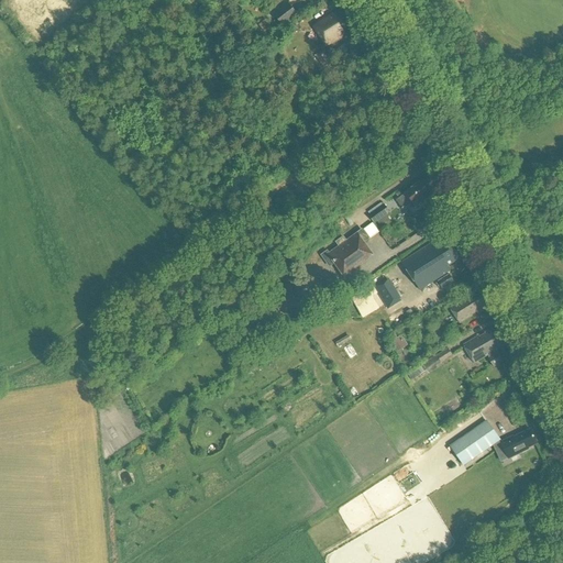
[(289,4),(274,15),(283,28),(298,17),(289,4)]
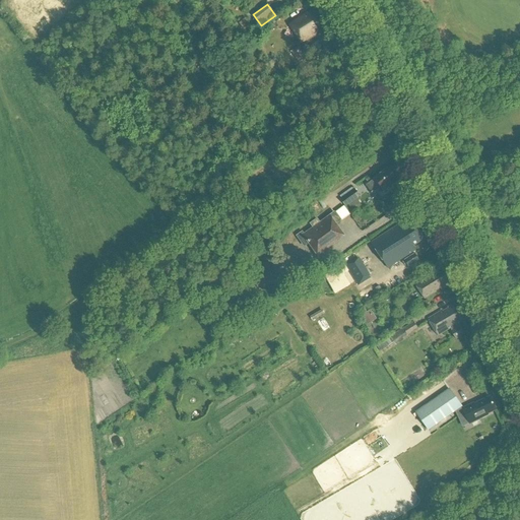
[(327,29),(316,9),(290,24),(303,44),(327,29)]
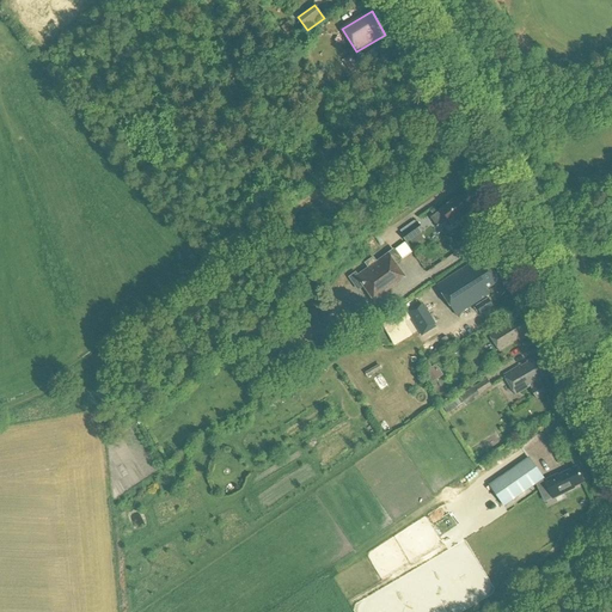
[(292,24),(283,30),(289,38),(298,32),(292,24)]
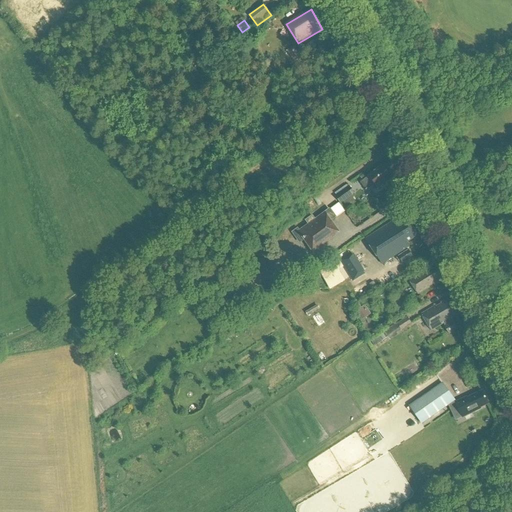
[(296,47),(294,49),(288,52),(294,63),(303,58),(296,47)]
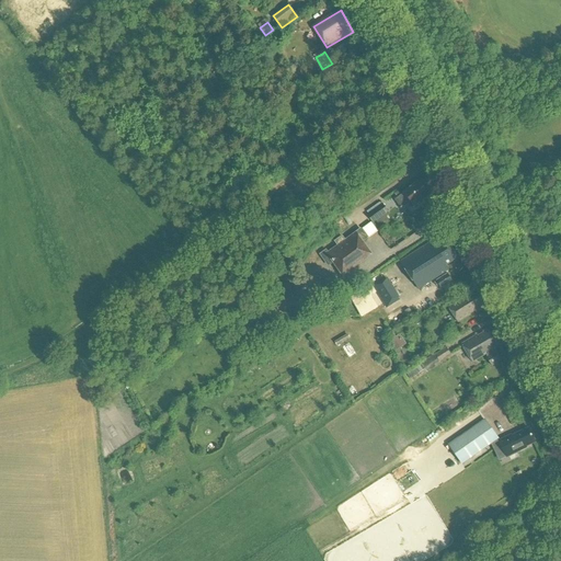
[(425,187),(421,182),(404,194),(405,195),(396,202),(402,209),(408,205),(412,210),(420,205),(421,202),(430,195),(428,193),(430,191),(428,189),(425,187)]
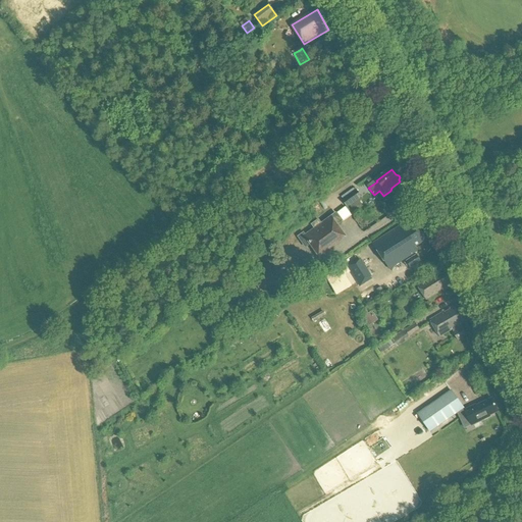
[(348,208),(352,205),(362,198),(357,190),(355,191),(342,201),(348,208)]
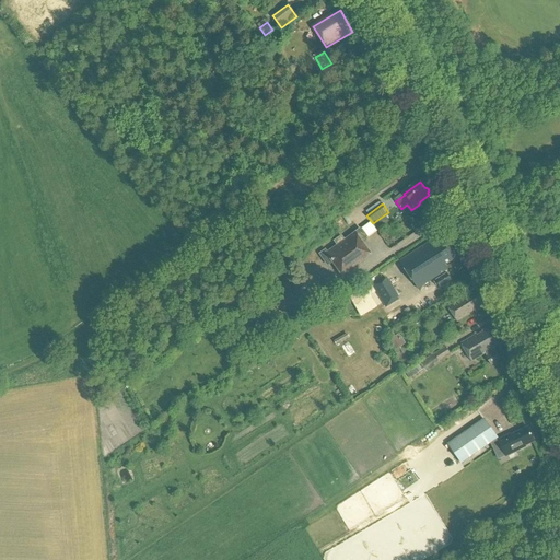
[(362,229),(369,237),(377,232),(371,223),(362,229)]
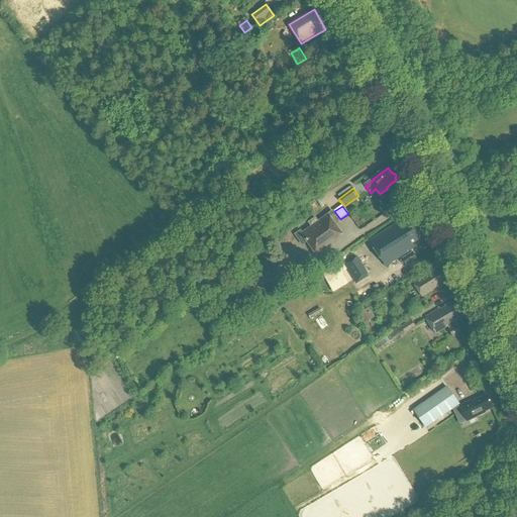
[(338,219),(334,213),(319,223),(316,219),(311,223),(313,227),(303,234),(302,232),(297,235),(303,244),(308,241),(318,254),(343,236),(334,223),(338,219)]
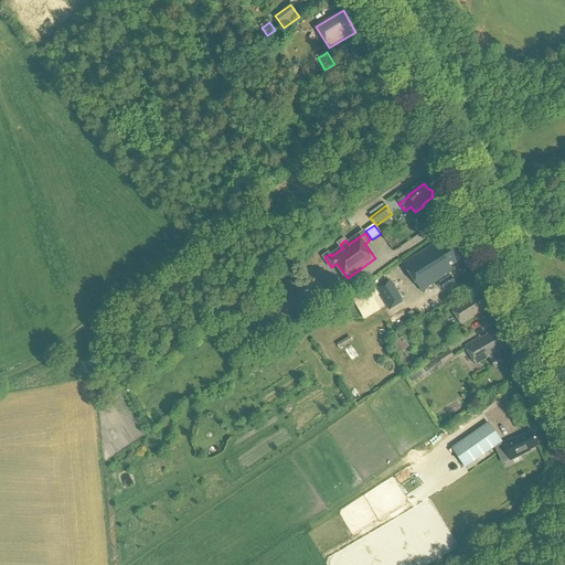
[(405,265),(423,292),(454,273),(451,268),(462,262),(450,242),(438,249),(436,245),(405,265)]
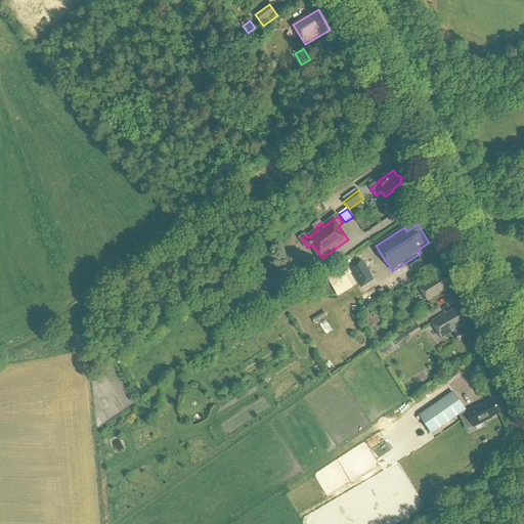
[(345,262),(361,289),(374,280),(373,279),(374,279),(361,261),(357,255),(345,262)]
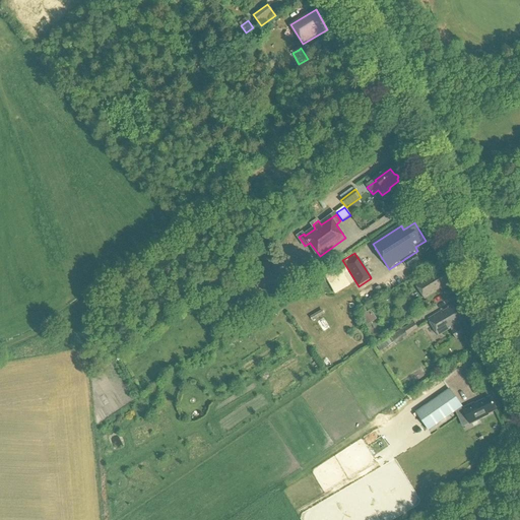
[(404,261),(402,262),(404,265),(407,264),(409,267),(419,261),(415,254),(404,261)]
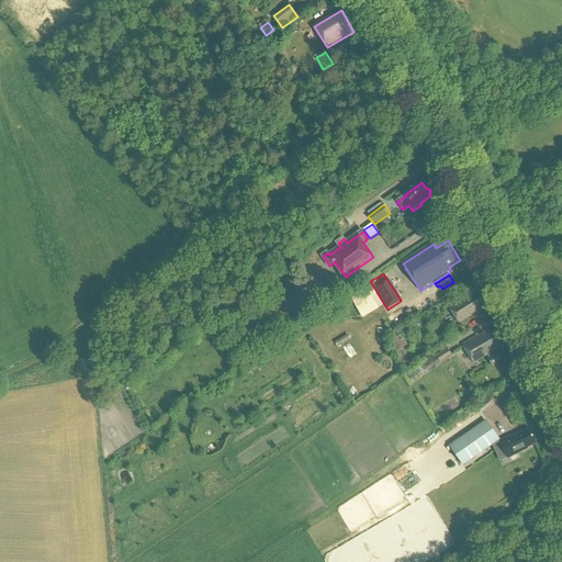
[(289,282),(280,288),(288,299),(296,293),(289,282)]
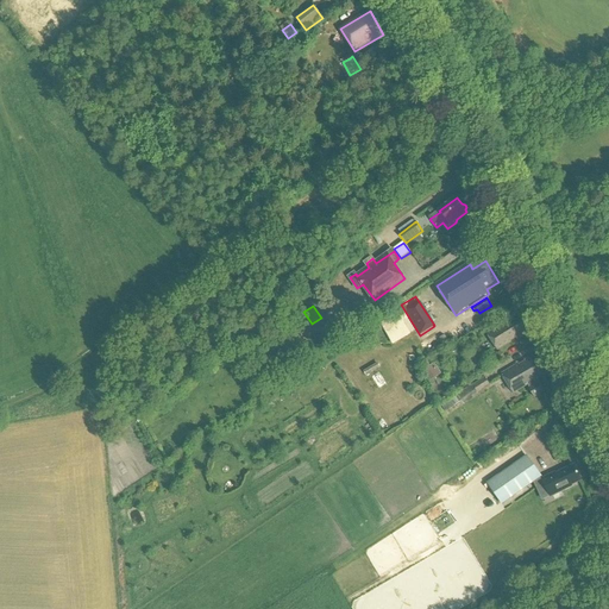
[(397,313),(380,324),(393,345),(410,334),(403,321),(397,313)]
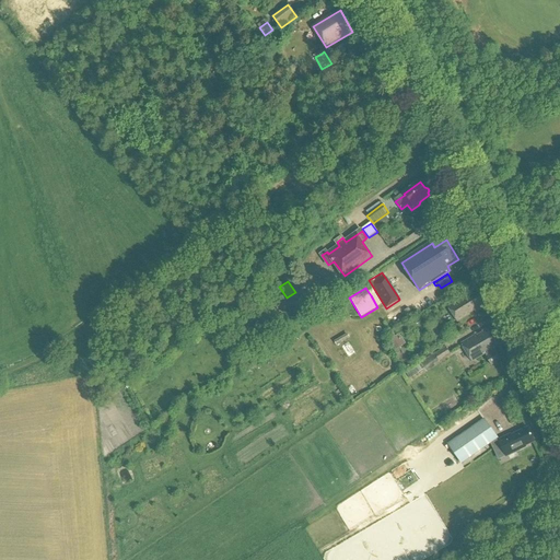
[(475,310),(476,312),(485,306),(482,304),(486,302),(478,290),(450,307),(459,323),(470,316),(469,314),(475,310)]
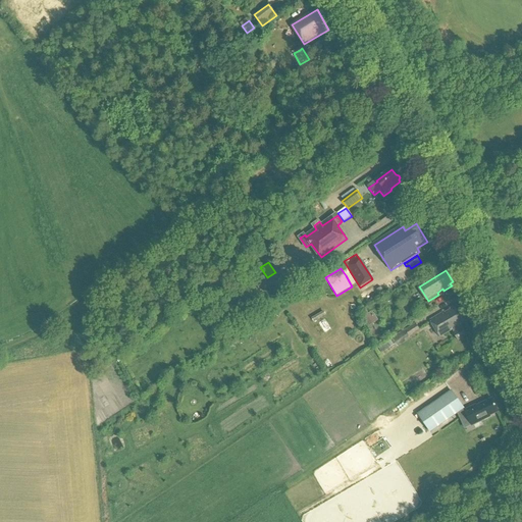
[(433,307),(429,302),(420,307),(423,312),(433,307)]
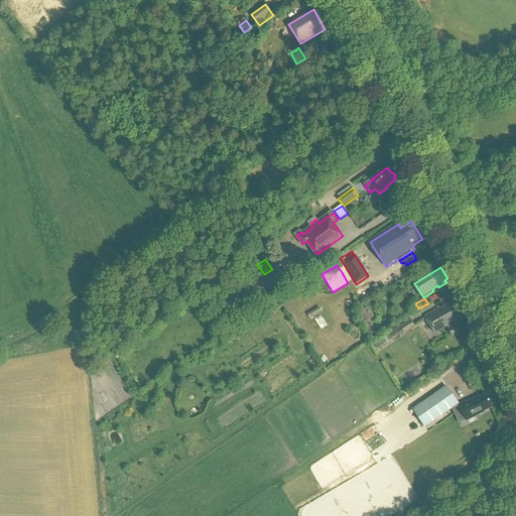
[(426,317),(436,335),(450,327),(452,329),(449,331),(454,338),(463,334),(457,323),(466,317),(458,303),(456,304),(454,302),(446,306),(448,308),(442,312),(440,309),(426,317)]
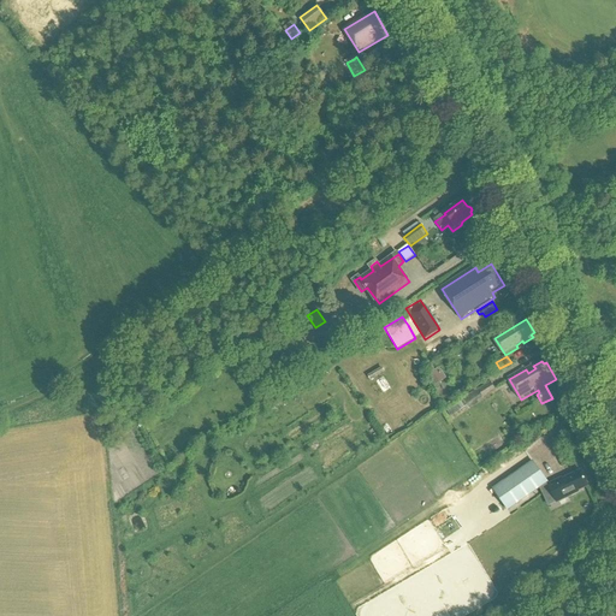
[(445,378),(439,368),(428,374),(436,385),(445,378)]
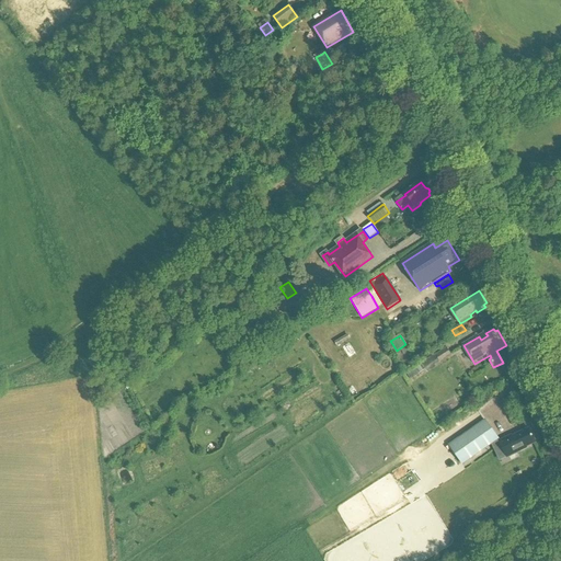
[(290,346),(296,343),(292,336),(286,340),(290,346)]
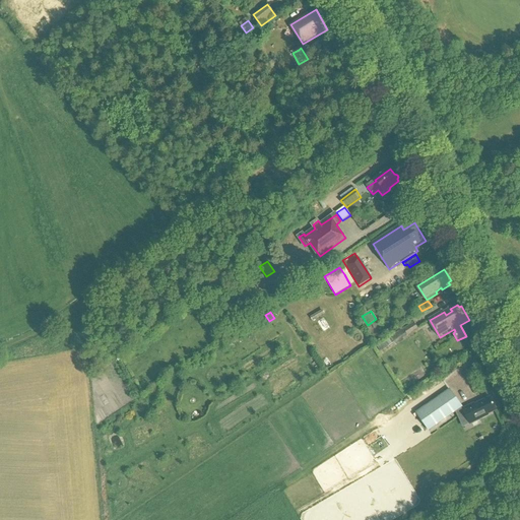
[(403,339),(408,336),(418,329),(414,322),(390,338),(396,346),(404,341),(403,339)]
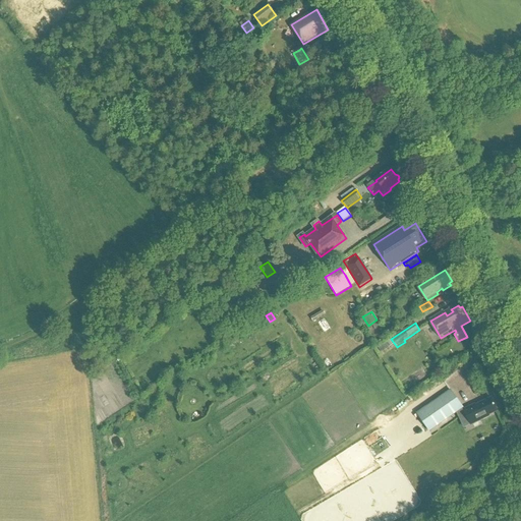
[(391,339),(386,343),(389,348),(395,344),(391,339)]
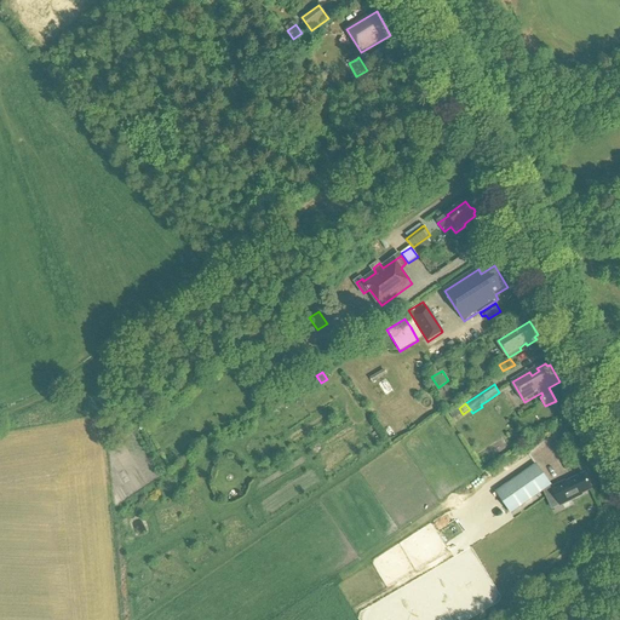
[(537,464),(495,492),(511,514),(551,486),(537,464)]
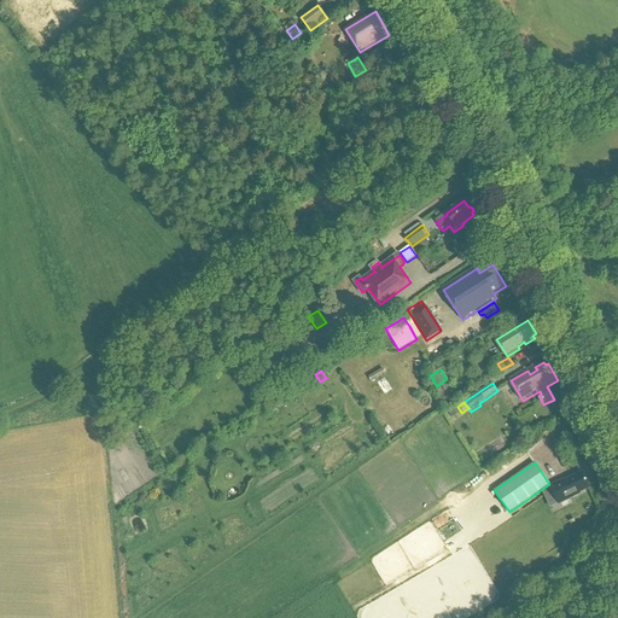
[(589,488),(582,472),(563,481),(563,479),(551,485),(555,496),(567,490),(571,496),(589,488)]
